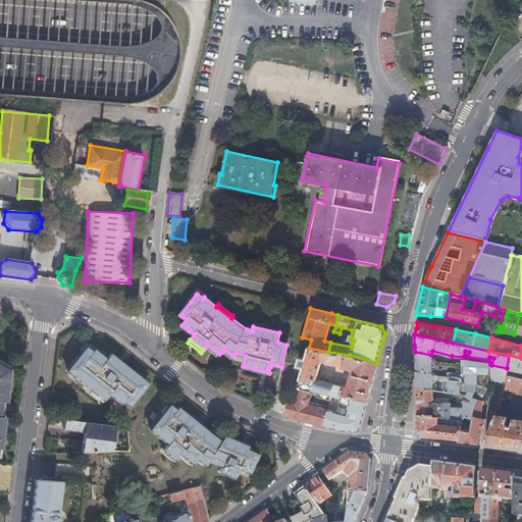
[(146,382),(108,354),(104,358),(86,344),(65,370),(91,389),(89,393),(101,402),(107,394),(119,403),(121,401),(127,406),(128,404),(132,406),(137,400),(135,398),(146,382)]
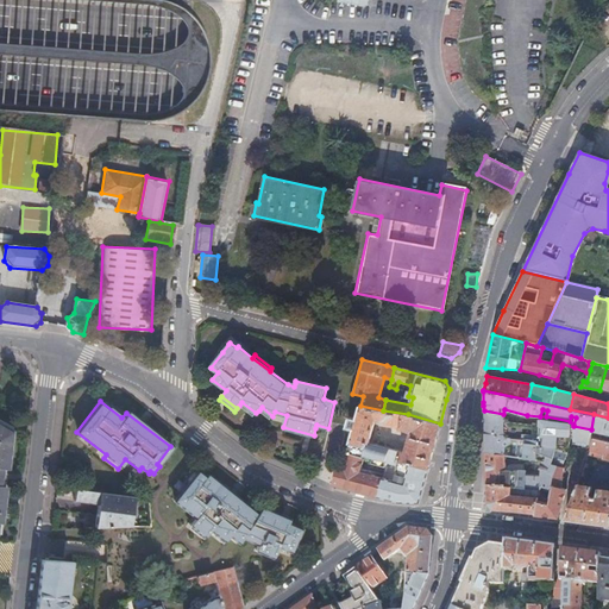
[(253,416),(256,413),(242,402),(239,406),(253,416)]
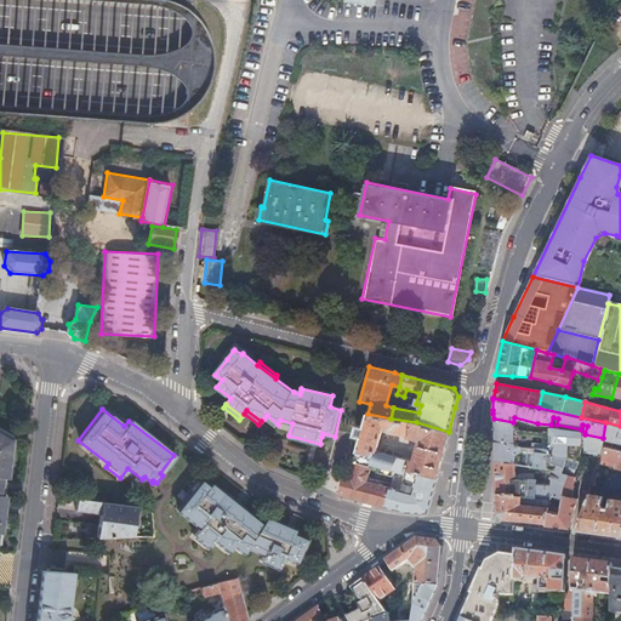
[(360,437),(357,450),(372,455),(374,451),(376,453),(383,425),(386,427),(388,428),(387,432),(409,437),(410,437),(420,440),(415,462),(408,460),(408,461),(406,469),(437,477),(440,463),(449,432),(416,422),(391,419),(368,414),(364,427),(357,426),(354,434),(360,437)]
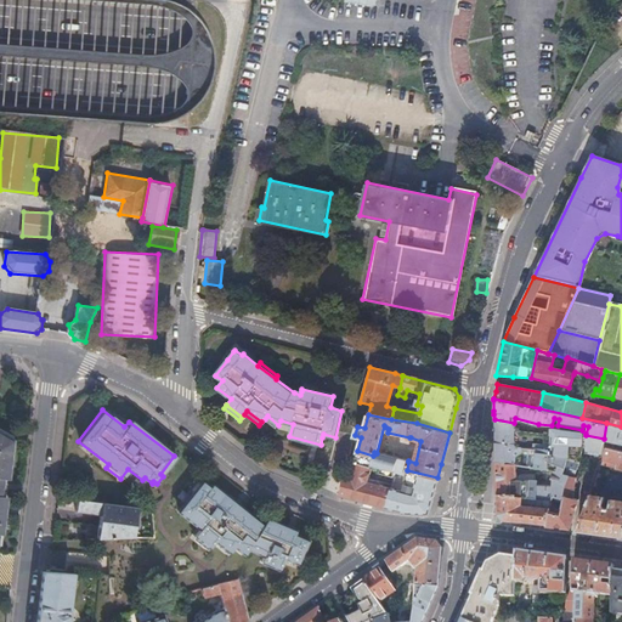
[(276,428),(278,425),(267,416),(265,419),(276,428)]
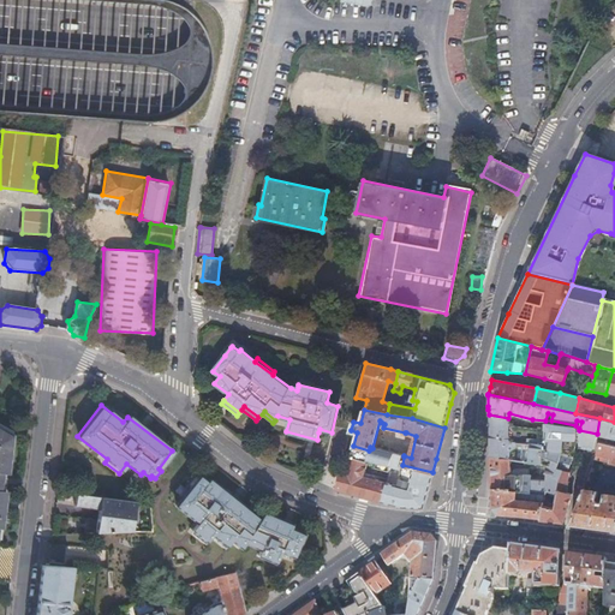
[(508,418),(489,415),(489,421),(489,437),(508,440),(508,442),(542,446),(543,430),(508,427),(508,418)]
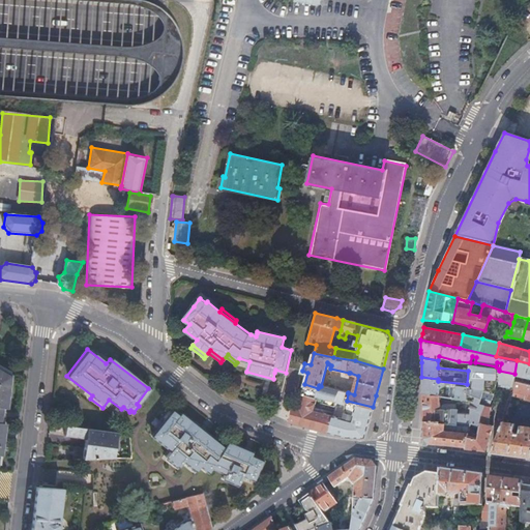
[(529,363),(517,360),(514,374),(513,375),(529,378),(529,363)]
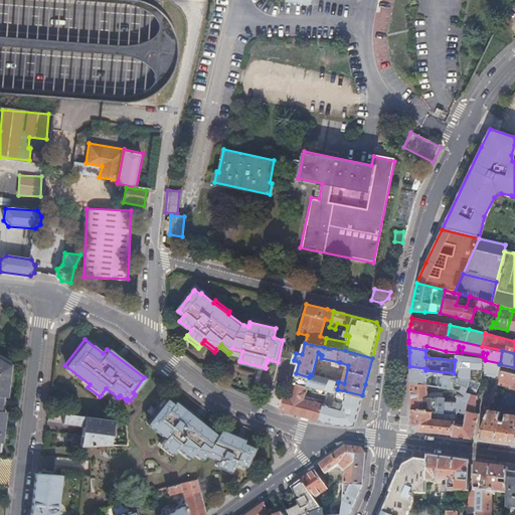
[(482,359),(455,355),(455,360),(454,373),(455,373),(454,377),(470,381),(471,368),(482,369),(482,359)]
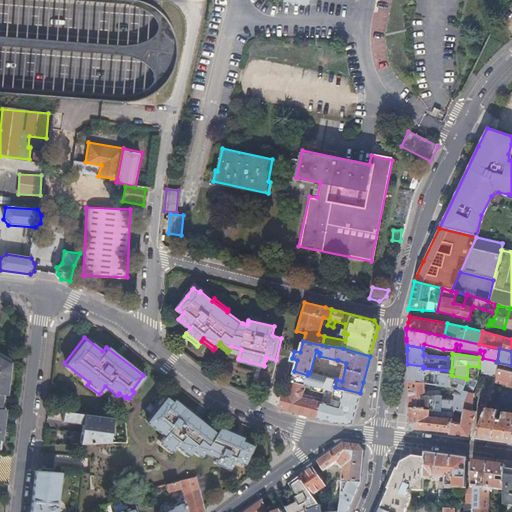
[(496,362),(497,361),(482,358),(482,373),(494,375),(495,367),(496,362)]
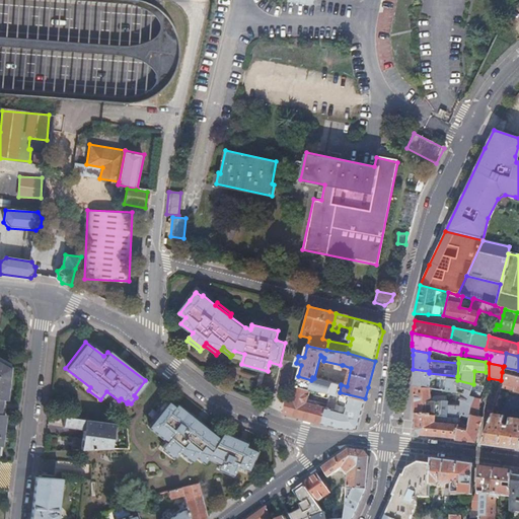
[(3,416),(2,416),(3,401),(5,401),(8,378),(4,376),(8,369),(0,364),(0,446),(0,447),(3,416)]
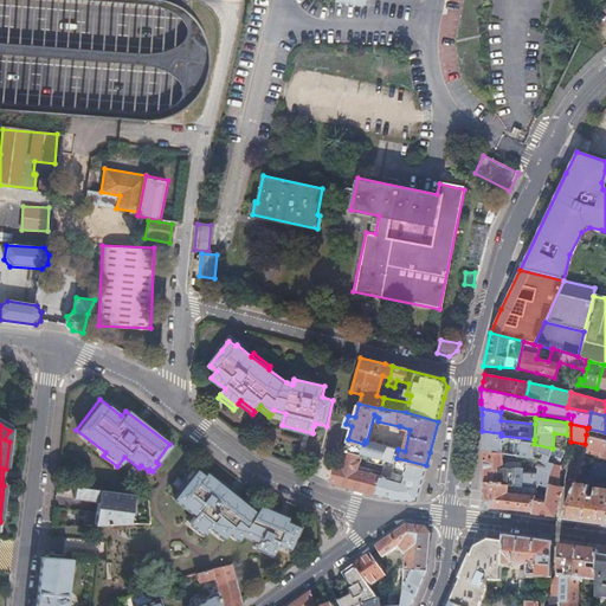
[(501,433),(482,431),(482,440),(482,450),(502,453),(533,458),(534,444),(535,439),(534,439),(501,436),(501,433)]
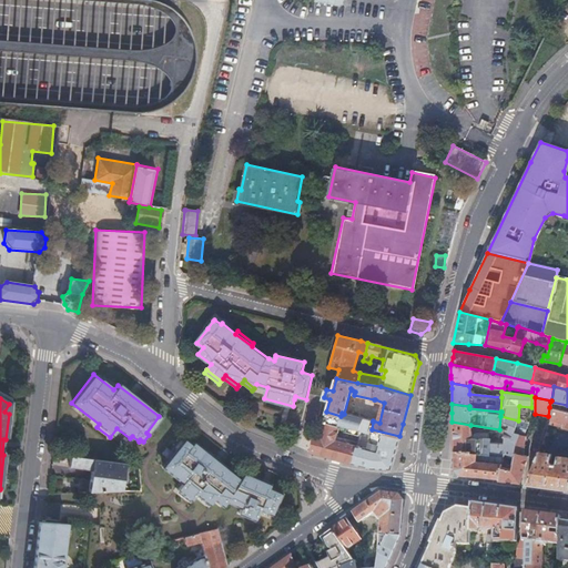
[(567,412),(553,408),(550,419),(548,424),(567,428),(567,412)]
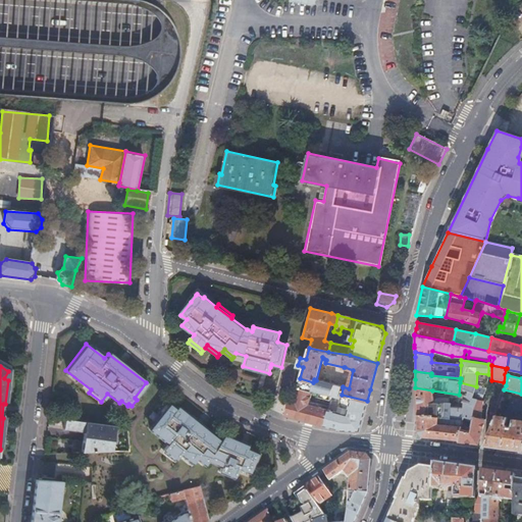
[(288,402),(284,415),(323,425),(327,409),(308,404),(312,388),(316,389),(316,397),(329,400),(331,393),(333,384),(316,380),(314,379),(313,382),(300,378),(293,404),(288,402)]
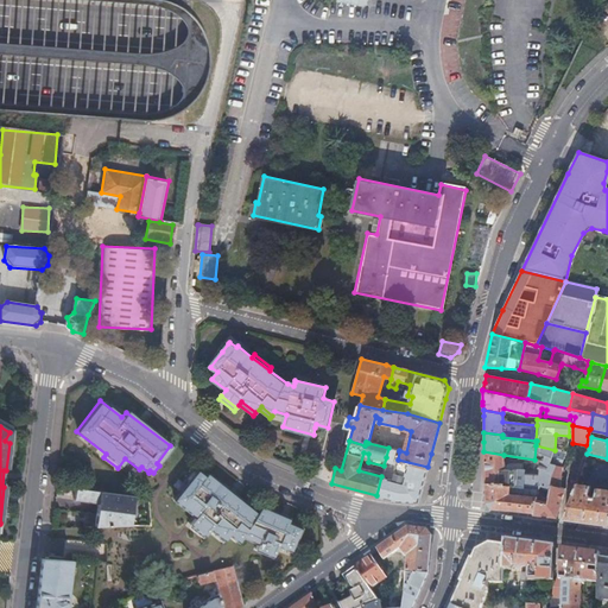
[(555,450),(536,445),(534,460),(536,461),(540,462),(538,468),(539,469),(538,476),(525,475),(525,472),(505,472),(504,455),(483,451),(485,468),(485,483),(504,483),(504,486),(508,486),(530,487),(537,488),(537,485),(549,488),(555,466),(561,468),(565,454),(555,450)]
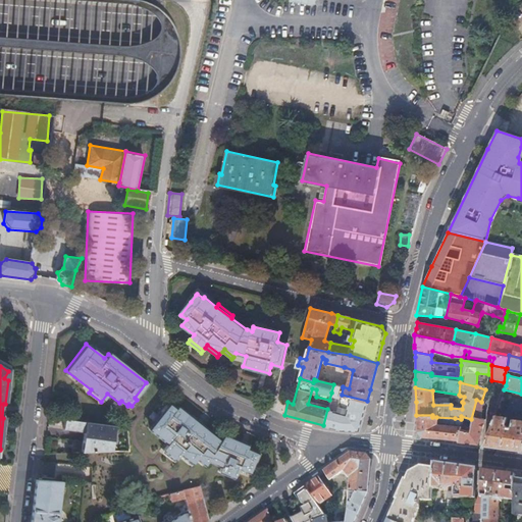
[(343,387),(333,384),(331,393),(341,395),(342,395),(343,387)]
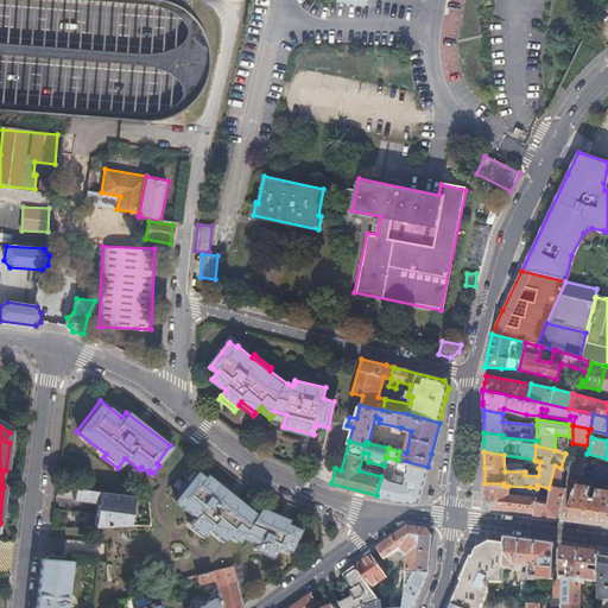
[(381,476),(377,495),(399,501),(418,502),(423,485),(428,467),(398,460),(397,460),(391,479),(381,476)]
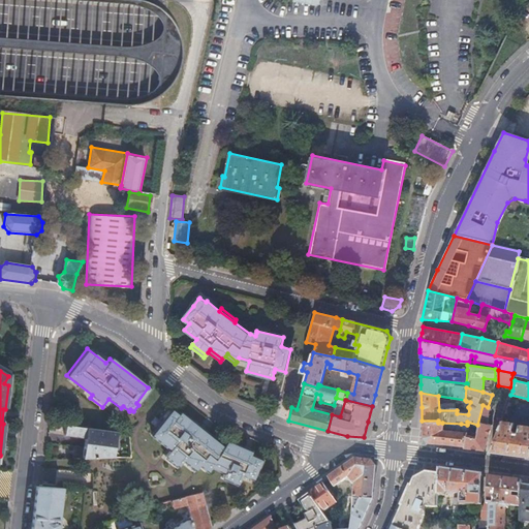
[(489,407),(488,407),(483,405),(477,425),(474,437),(466,436),(464,446),(463,446),(463,447),(477,449),(484,449),(491,426),(487,424),(489,407)]
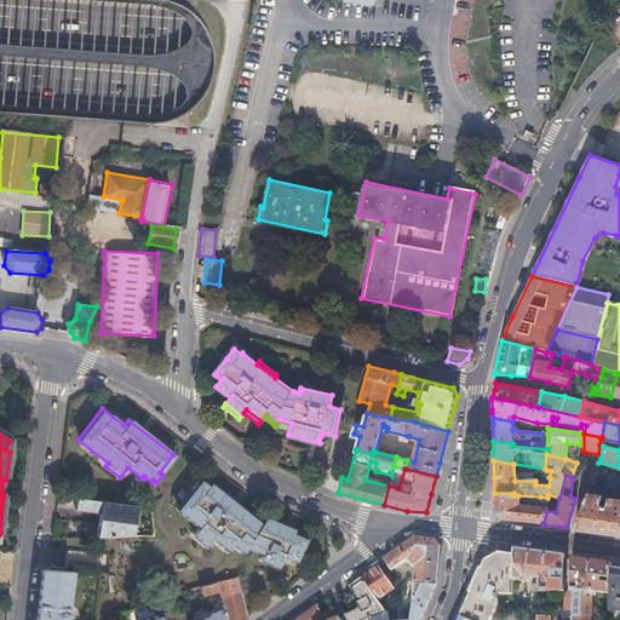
[(199,481),(193,489),(177,510),(197,527),(193,533),(208,545),(212,541),(214,539),(229,550),(233,544),(244,552),(246,546),(248,543),(258,546),(256,550),(262,554),(259,558),(277,567),(281,558),(282,556),(292,560),(296,561),(305,538),(292,533),(275,526),(276,522),(264,517),(260,523),(210,482),(207,486),(200,480),(199,481)]
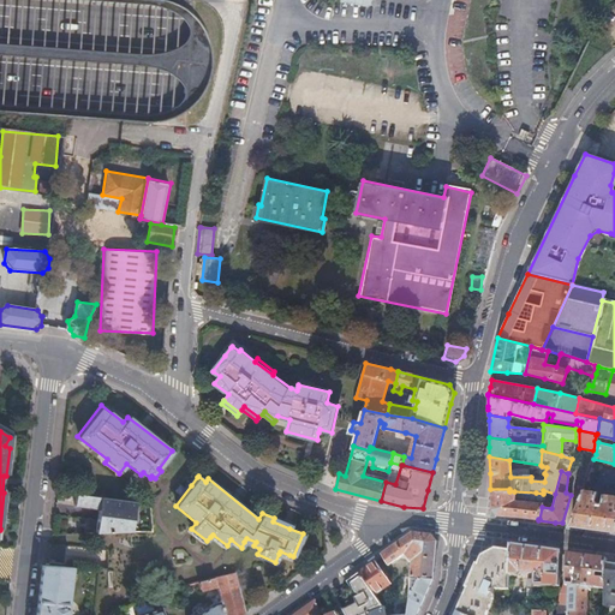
[(509,489),(490,489),(490,508),(496,514),(508,515),(538,519),(539,519),(542,507),(551,508),(555,494),(543,490),(543,494),(536,493),(535,501),(515,499),(514,491),(509,491),(509,489)]
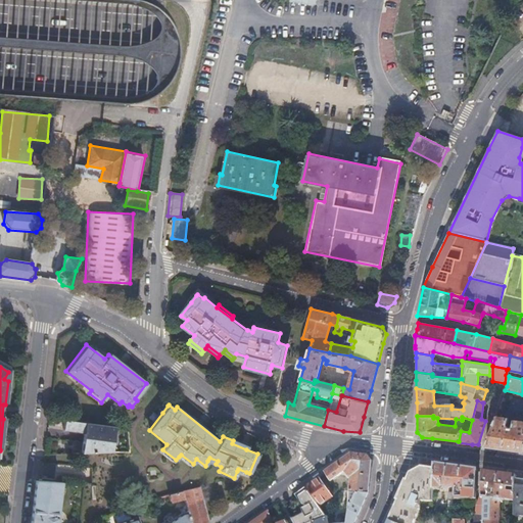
[(495,416),(485,445),(503,448),(504,448),(522,450),(522,422),(513,420),(512,427),(507,426),(508,418),(495,416)]
